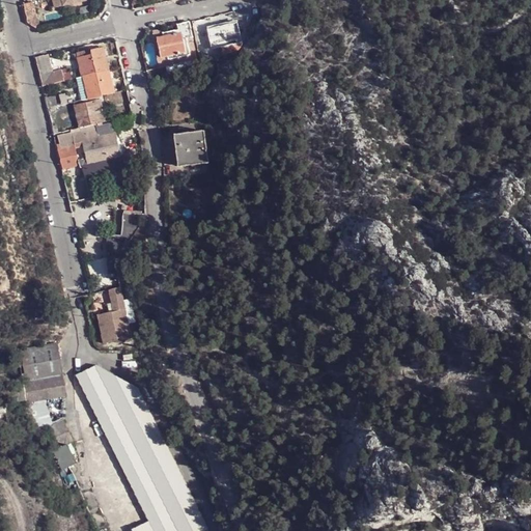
[(34,7),(26,9),(28,22),(29,23),(39,30),(45,29),(42,18),(37,19),(34,7)]
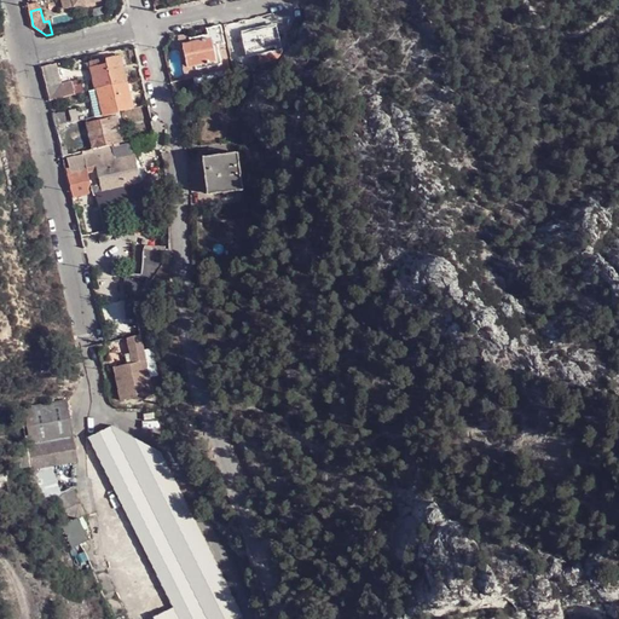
[(283,44),(277,23),(242,32),(248,53),(283,44)]
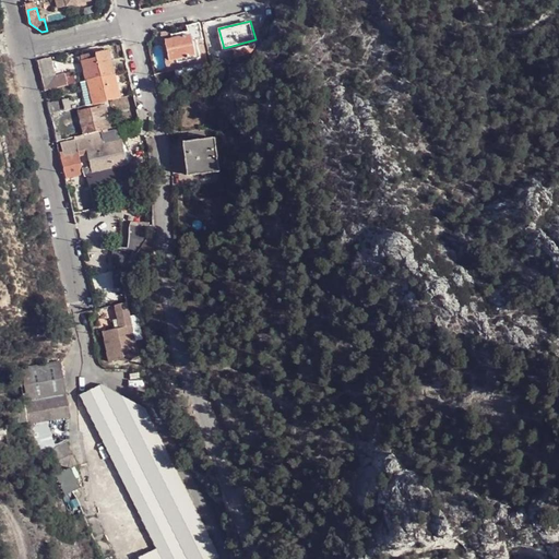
[(168,39),(180,78),(213,69),(200,22),(187,24),(188,30),(173,34),(174,38),(168,39)]
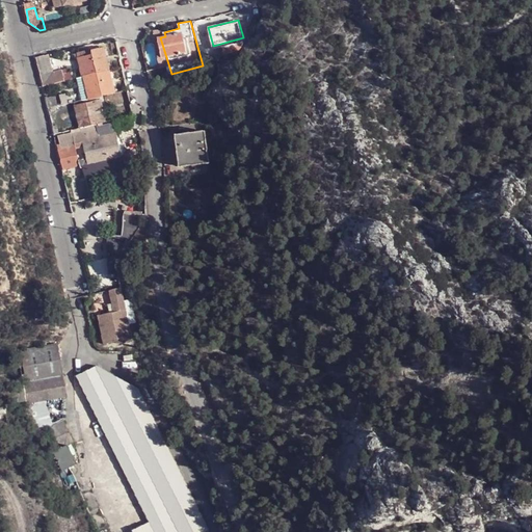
[(0,51),(10,49),(4,28),(0,29),(0,51)]
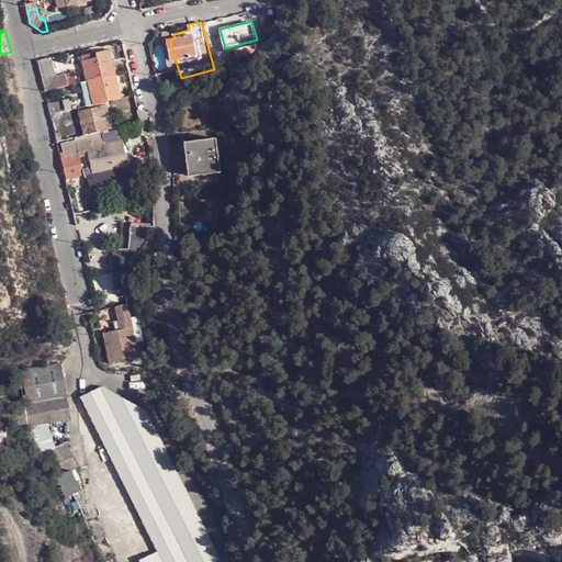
[(81,58),(83,64),(96,59),(99,58),(98,54),(81,58)]
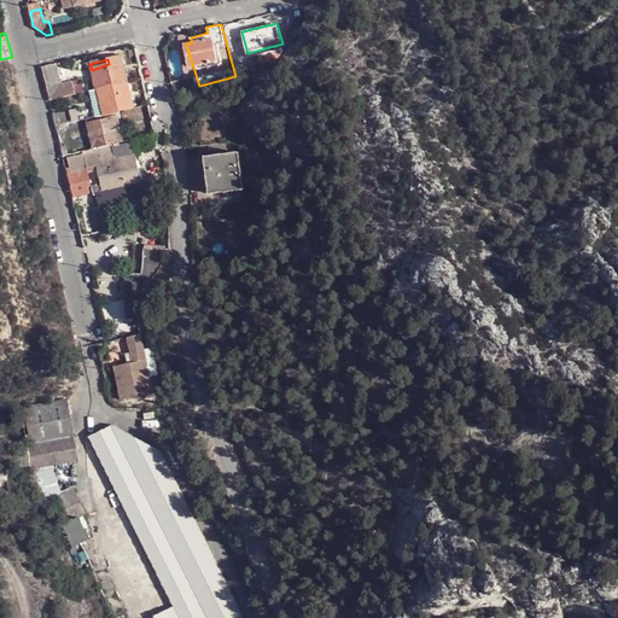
[(110,86),(128,80),(123,60),(109,64),(105,65),(110,86)]
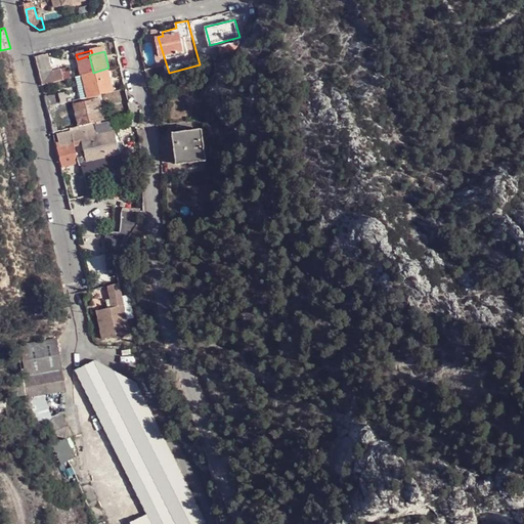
[(82,76),(93,73),(89,55),(78,59),(82,76)]
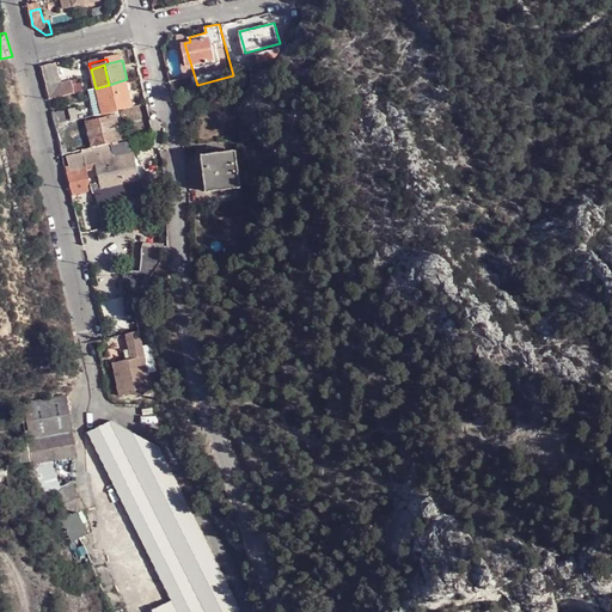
[(42,72),(50,103),(74,96),(69,83),(60,85),(55,68),(42,72)]
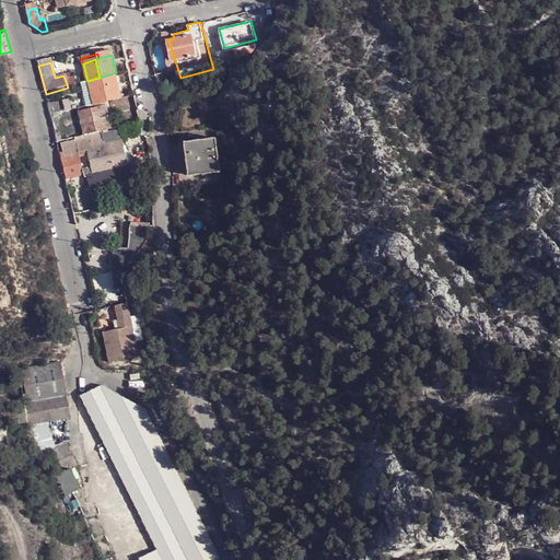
[(125,102),(116,72),(100,78),(88,81),(97,109),(125,102)]
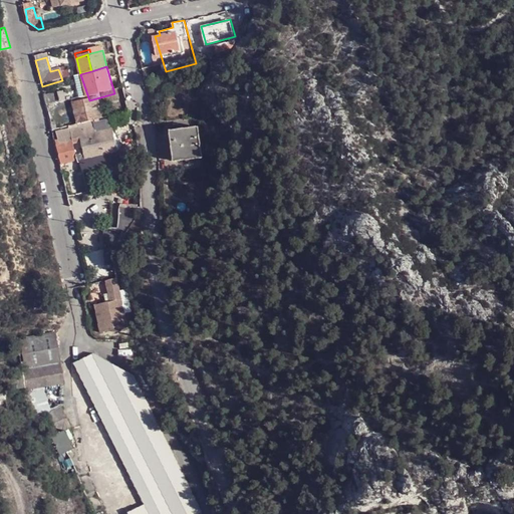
[(80,103),(89,100),(80,74),(72,77),(80,103)]
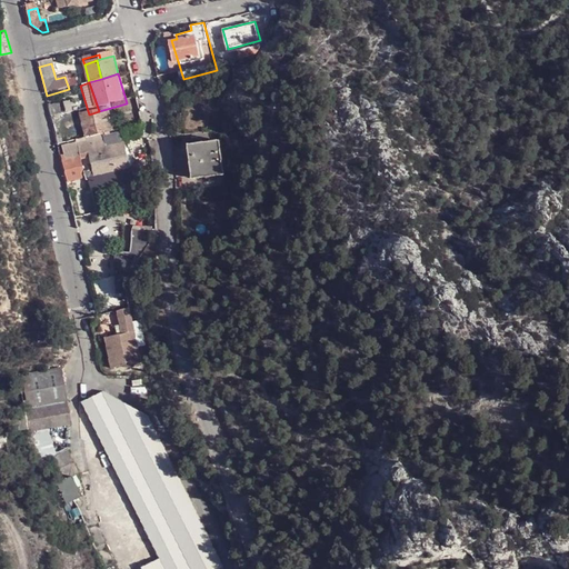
[(50,107),(55,123),(77,118),(72,101),(50,107)]
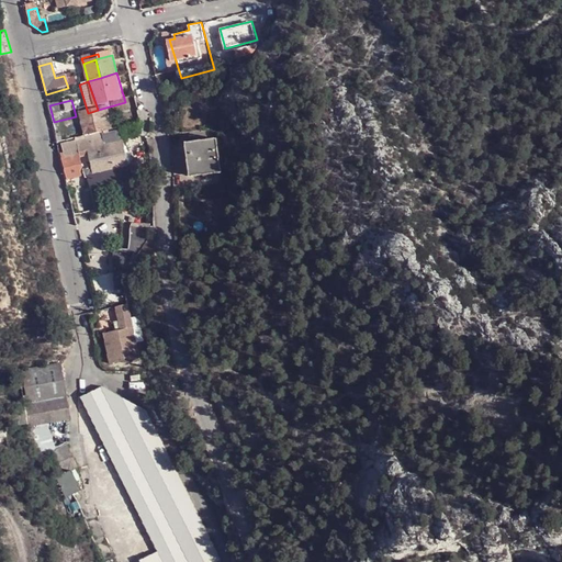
[(111,128),(105,113),(99,115),(98,110),(88,113),(76,116),(77,125),(81,124),(85,136),(100,132),(111,128)]
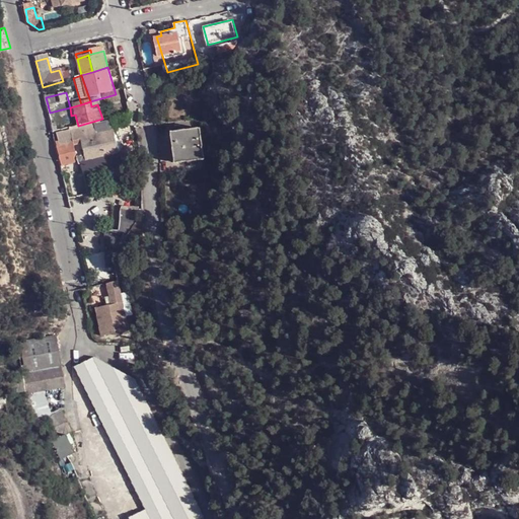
[(56,141),(54,143),(61,166),(74,162),(72,146),(79,144),(84,161),(117,154),(112,130),(95,133),(92,122),(78,126),(68,127),(69,130),(55,133),(56,141)]
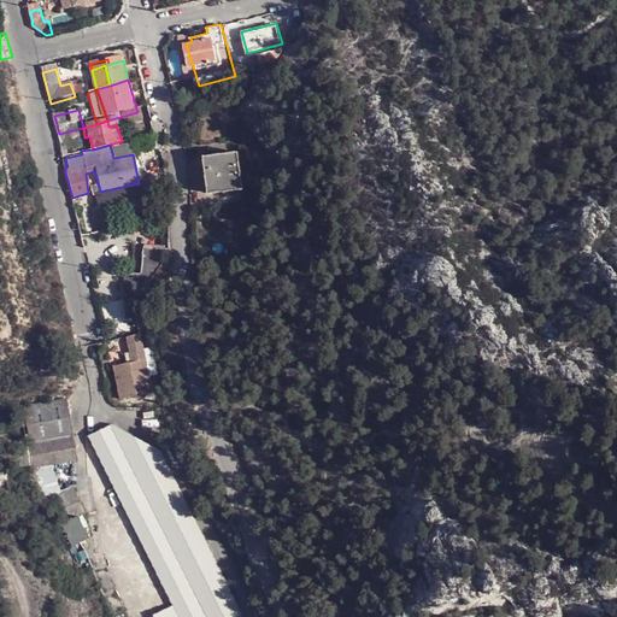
[(209,159),(210,174),(205,175),(205,186),(211,184),(212,197),(242,193),(239,157),(209,159)]
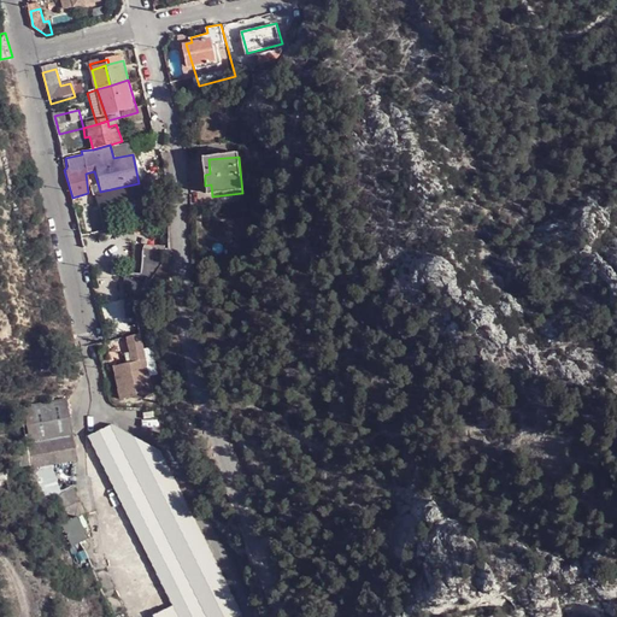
[(168,277),(166,250),(141,248),(139,277),(168,277)]
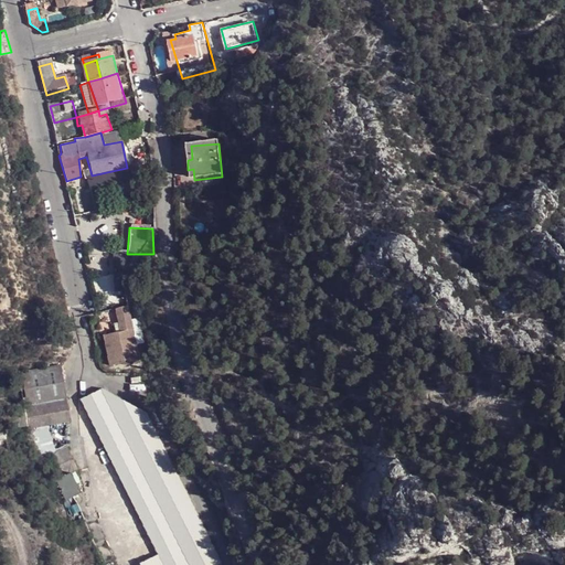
[(128,307),(114,309),(117,322),(119,332),(115,332),(103,336),(108,366),(138,360),(128,307)]
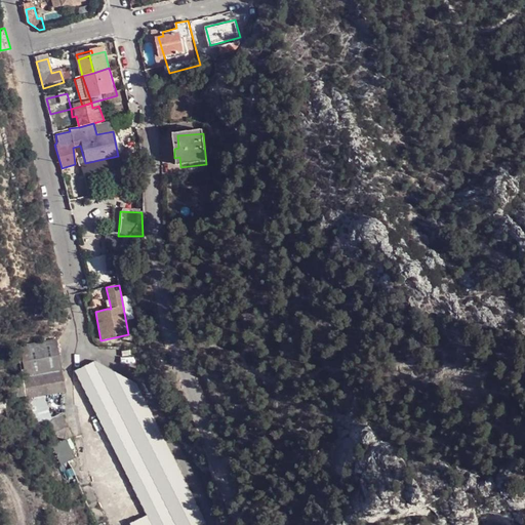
[(56,338),(22,345),(27,395),(65,390),(56,338)]
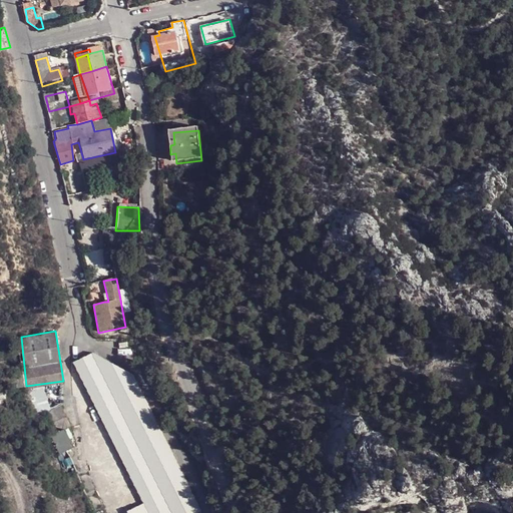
[(92,354),(72,364),(81,381),(141,504),(125,512),(193,512),(201,509),(134,376),(92,354)]
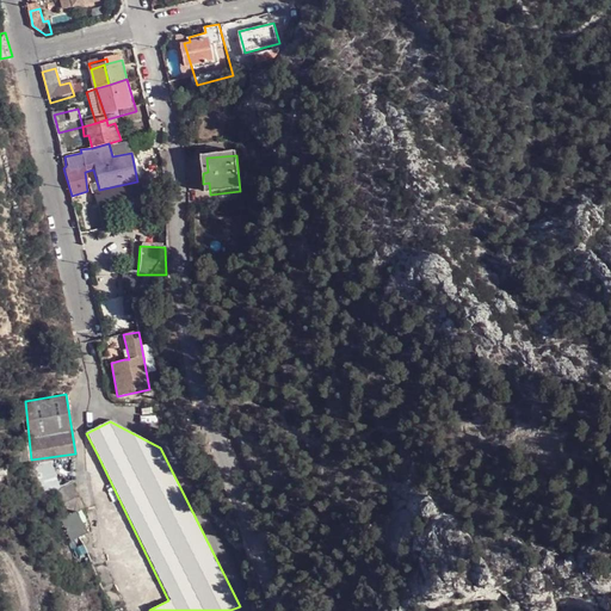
[(56,492),(68,513),(74,511),(85,505),(73,483),(56,492)]
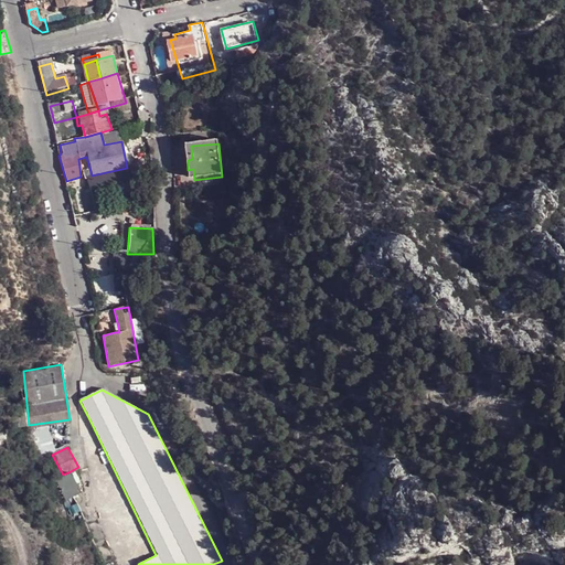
[(78,491),(68,472),(63,475),(54,479),(64,499),(78,491)]
